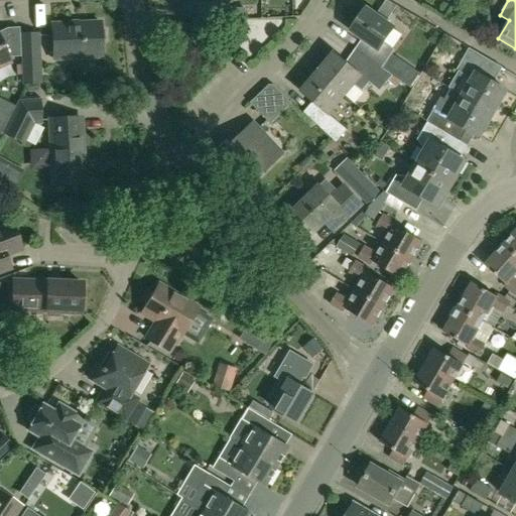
[(355,49),(382,69),(394,50),(384,43),(394,28),(366,8),(351,31),(363,39),(355,49)]
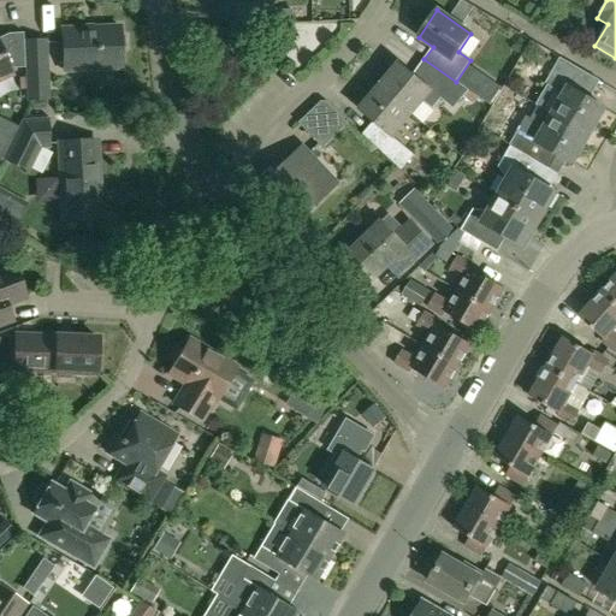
[(119,28),(61,30),(64,71),(122,69),(120,52),(125,49),(124,37),(119,35),(119,28)]
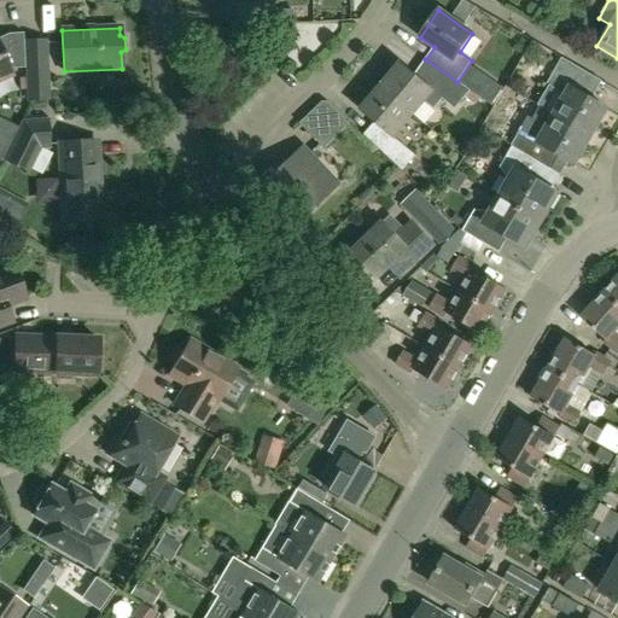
[(0,74),(11,70),(11,69),(24,69),(23,33),(7,34),(0,38),(0,74)]
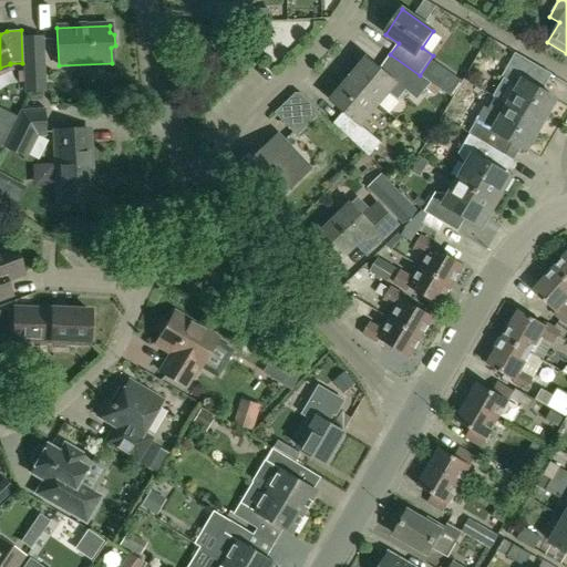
[(41,38),(23,39),(26,92),(43,91),(41,38)]
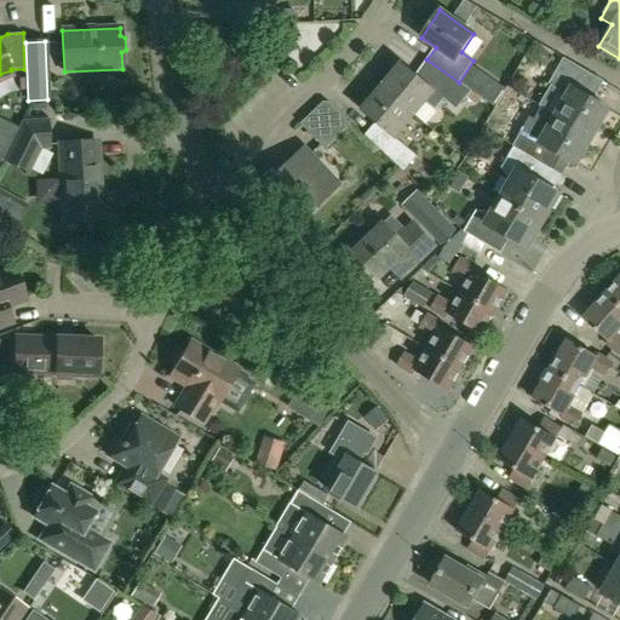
[(567,96),(556,115),(593,137),(609,109),(589,97),(600,79),(564,58),(549,85),(567,96)]
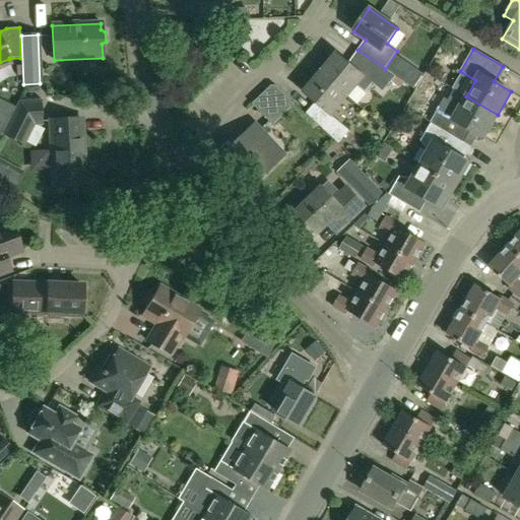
[(395,76),(385,69),(358,50),(348,63),(336,53),(320,73),(348,98),(358,86),(365,92),(372,83),(383,92),(391,82),(398,88),(402,82),(395,76)]
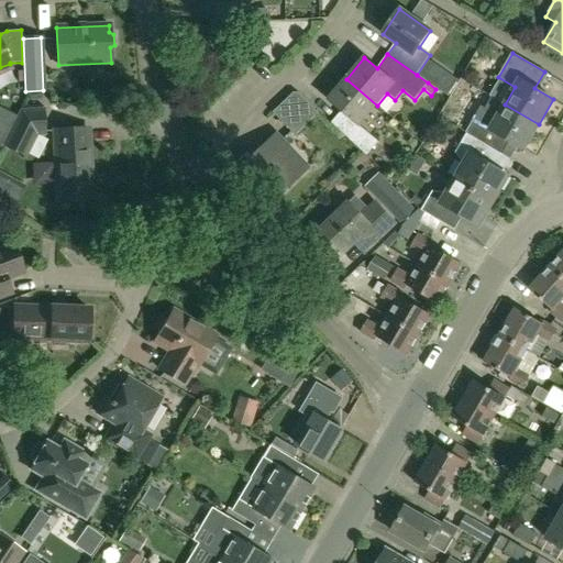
[(457,79),(445,73),(438,88),(450,95),(457,79)]
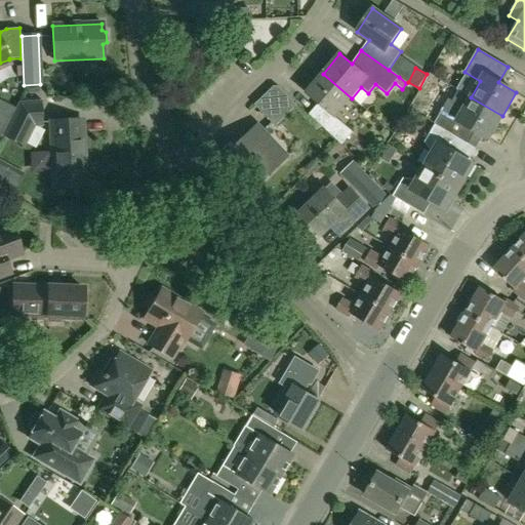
[(318,104),(309,115),(342,146),(354,132),(335,117),(352,98),(323,74),(306,93),(318,104)]
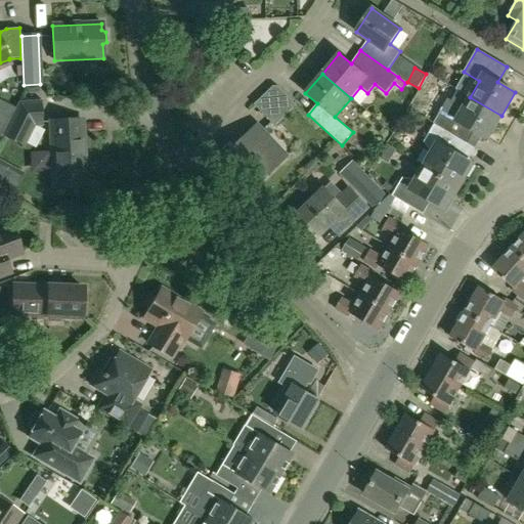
[(273,86),(254,104),(275,126),(297,105),(278,86),(273,86)]
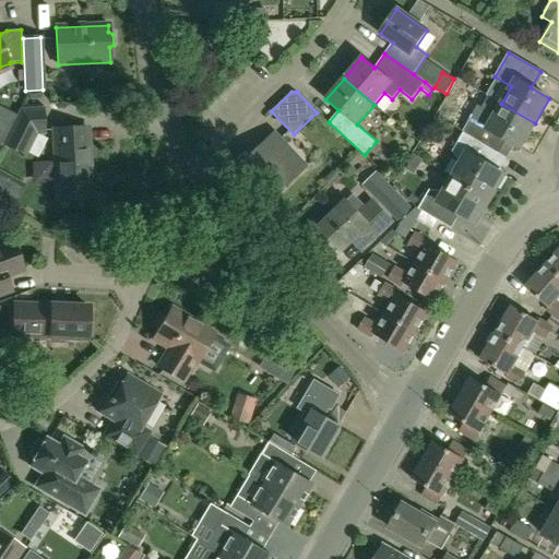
[(520,149),(535,123),(501,104),(494,117),(480,109),(474,111),(463,132),(498,153),(506,140),(520,149)]
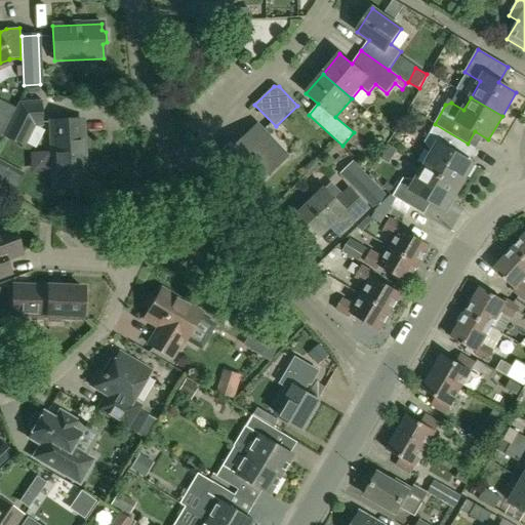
[(0,102),(0,137),(14,110),(0,102)]
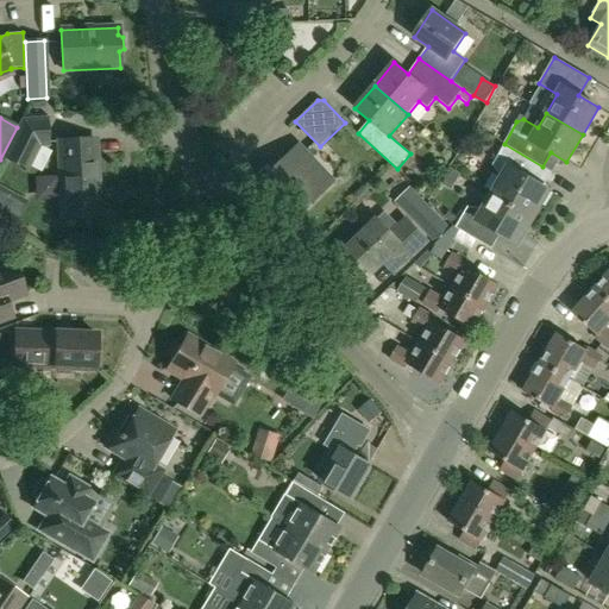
[(26,169),(36,149),(36,120),(23,121),(5,158),(26,169)]
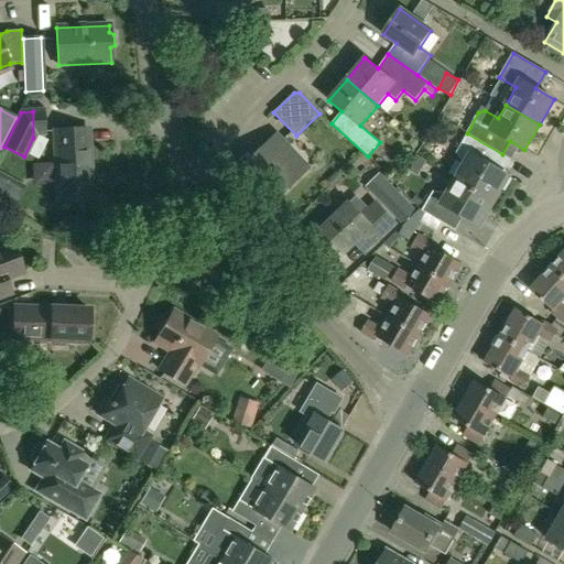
[(33,111),(33,138),(35,133),(44,133),(43,111),(33,111)]
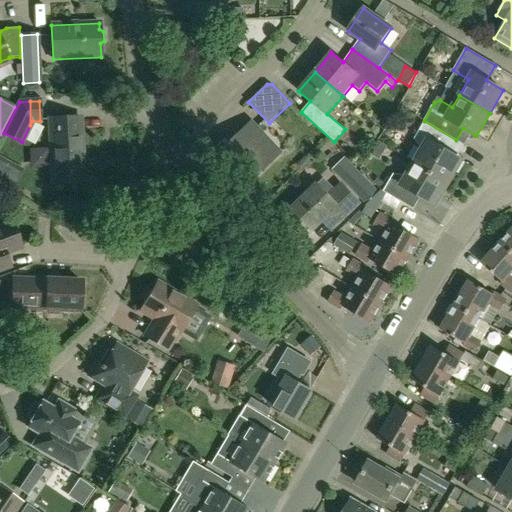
[(80,135),(83,135),(81,115),(73,116),(73,118),(49,119),(53,184),(83,182),(80,135)]
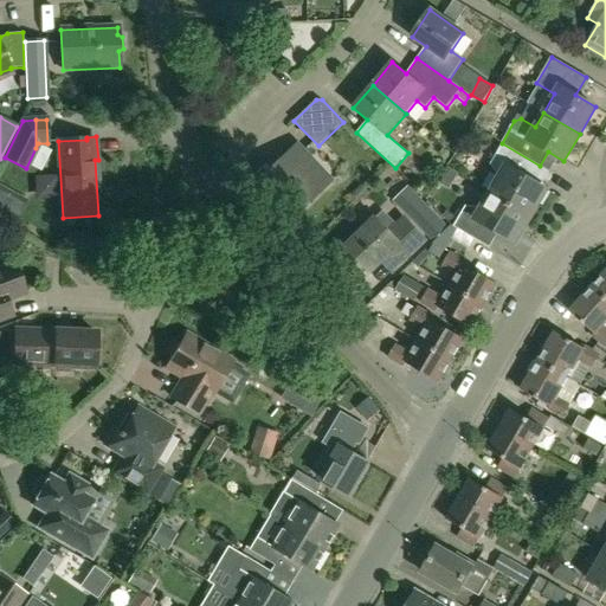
[(490,165),(500,178),(490,192),(532,217),(547,189),(532,180),(540,166),(502,143),(490,165)]
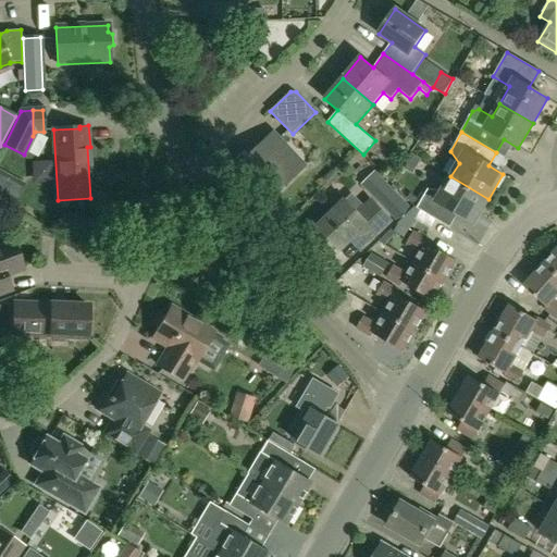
[(273,136),(240,166),(271,198),(304,168),(273,136)]
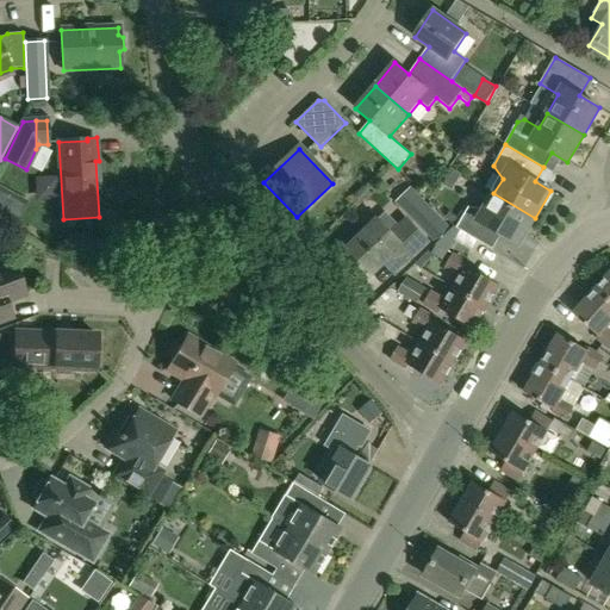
[(29,200),(0,185),(0,222),(14,229),(29,200)]
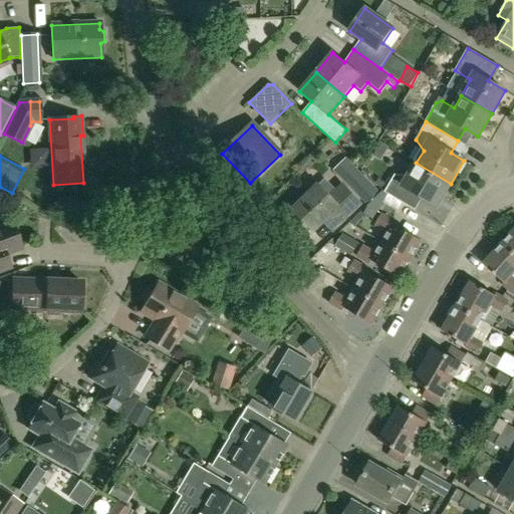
[(333,172),(367,206),(379,195),(344,160),(333,172)]
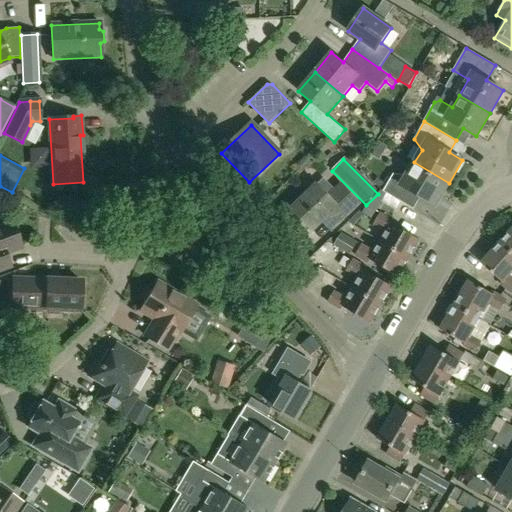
[(414,162),(407,176),(393,174),(383,191),(400,201),(407,189),(435,206),(449,183),(414,162)]
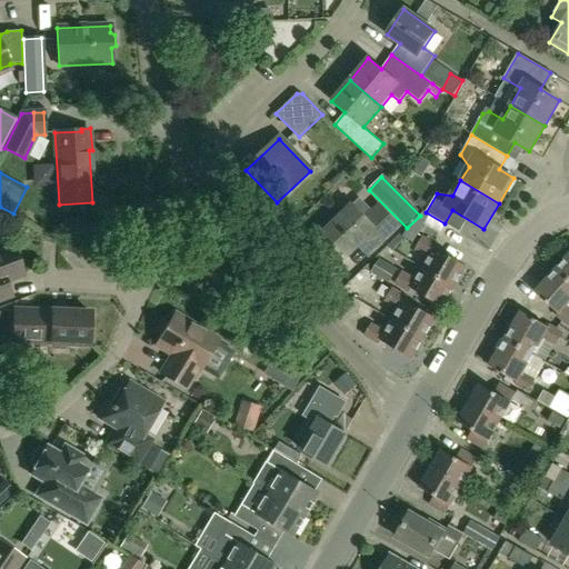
[(380,205),(373,211),(360,198),(353,206),(322,236),(345,258),(363,239),(375,250),(400,226),(380,205)]
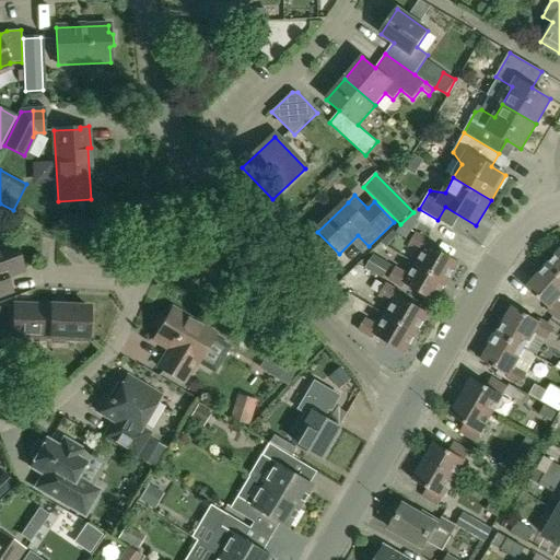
[(423,253),(417,265),(447,282),(458,263),(429,245),(431,242),(417,233),(409,245),(423,253)]
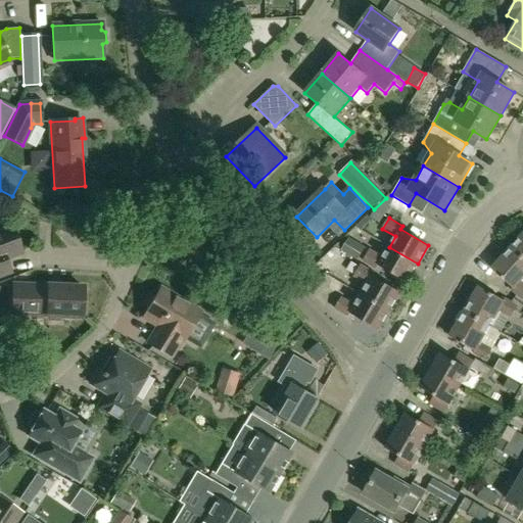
[(11,227),(0,231),(0,276),(11,272),(6,258),(21,253),(11,227)]
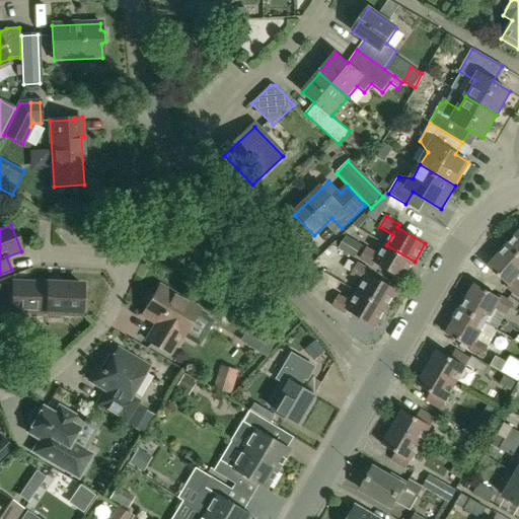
[(518,233),(508,246),(518,255),(518,233)]
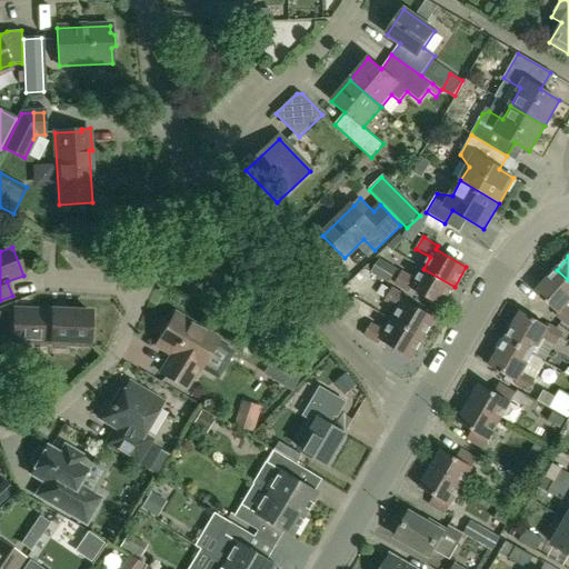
[(398,270),(380,259),(371,273),(389,285),(398,270)]
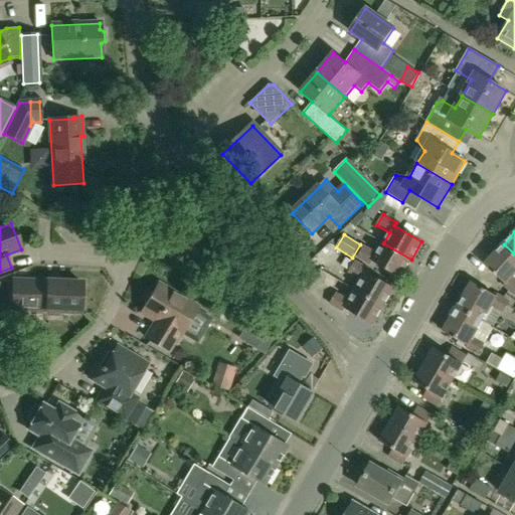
[(400,279),(411,260),(383,243),(377,253),(364,246),(358,256),(370,265),(372,262),(400,279)]
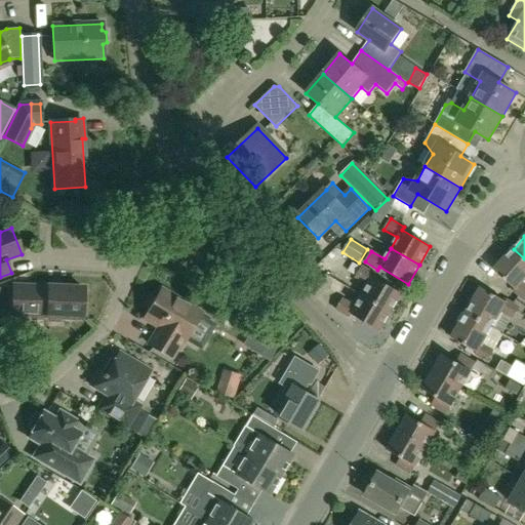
[(524,285),(522,282),(524,279),(524,258),(514,249),(494,271),(515,289),(514,291),(524,301),(524,299),(524,285)]
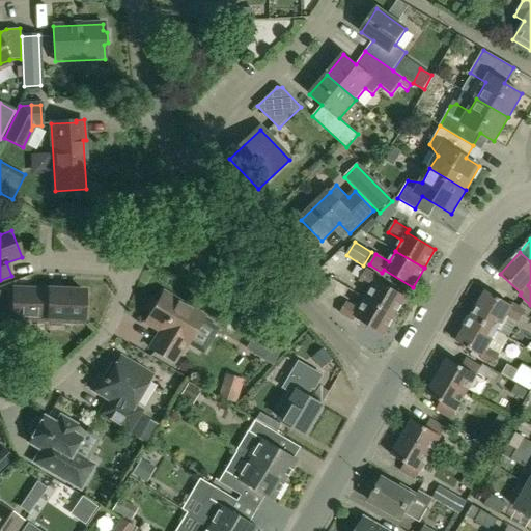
[(373,288),(367,300),(395,316),(407,298),(378,280),(380,277),(366,270),(360,280),(373,288)]
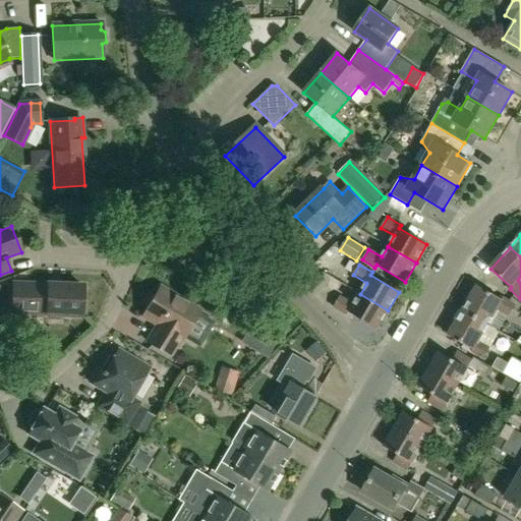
[(46,314),(48,314),(51,321),(60,321),(63,315),(82,315),(83,287),(47,285),(47,287),(17,285),(16,306),(47,308),(46,314)]
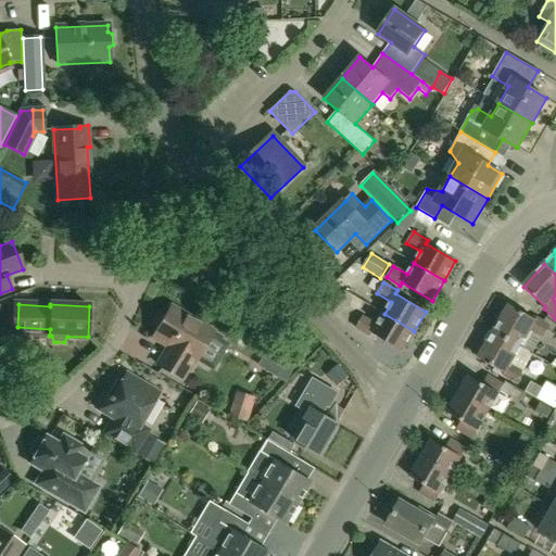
[(509,305),(494,331),(520,348),(531,329),(544,337),(551,326),(536,318),(535,320),(509,305)]
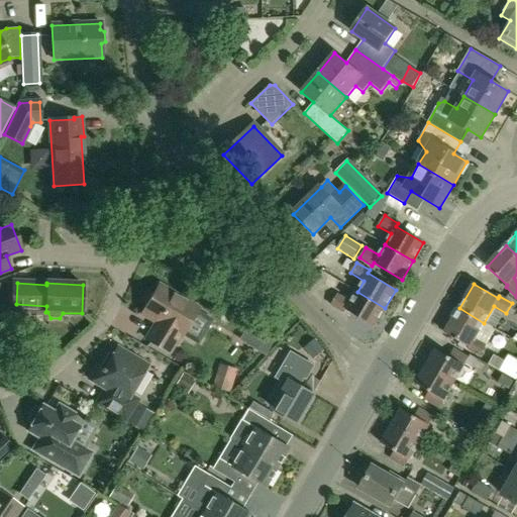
[(159,286),(154,293),(150,294),(145,303),(146,307),(142,314),(158,323),(146,340),(168,352),(179,335),(181,337),(198,309),(159,286)]
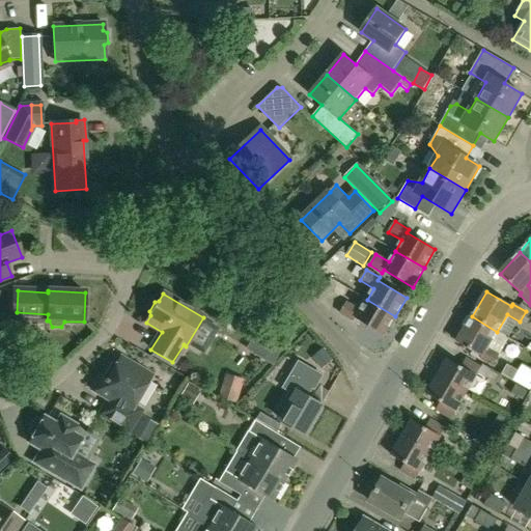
[(385,335),(395,316),(367,300),(360,310),(347,303),(340,313),(354,322),(356,318),(385,335)]
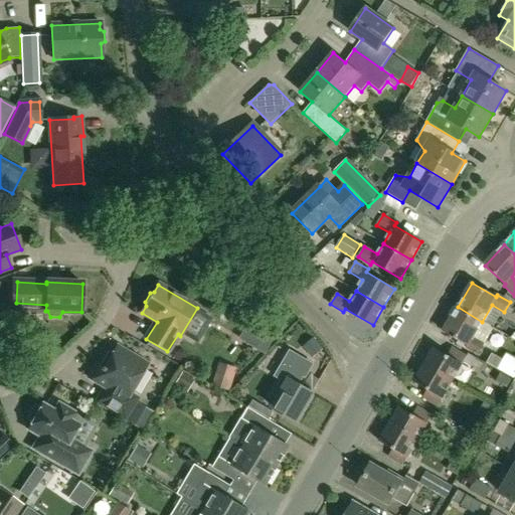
[(485,345),(484,345),(493,329),(482,322),(458,307),(444,332),(467,346),(466,348),(479,355),(485,345)]
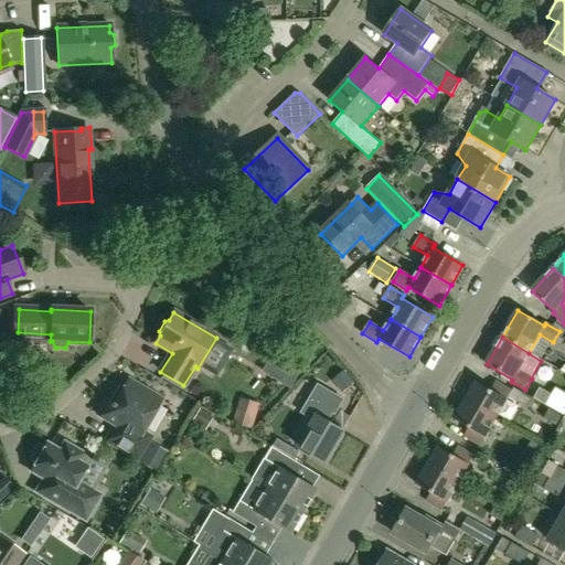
[(273,355),(263,373),(292,391),(302,373),(273,355)]
